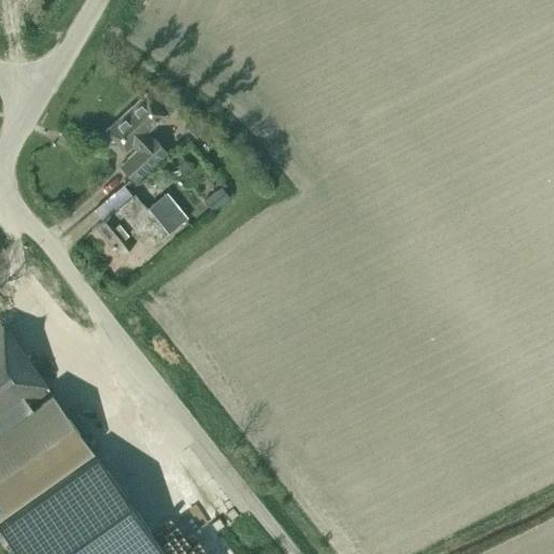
[(148,135),(152,130),(167,116),(148,96),(108,134),(127,154),(133,149),(137,153),(120,168),(136,186),(167,155),(148,135)]
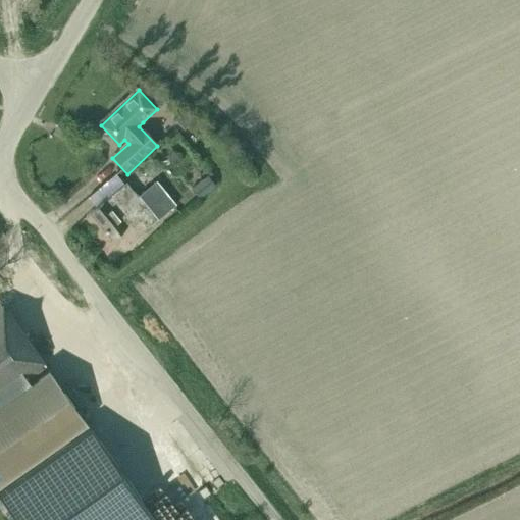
[(186,134),(195,125),(184,113),(174,121),(186,134)]
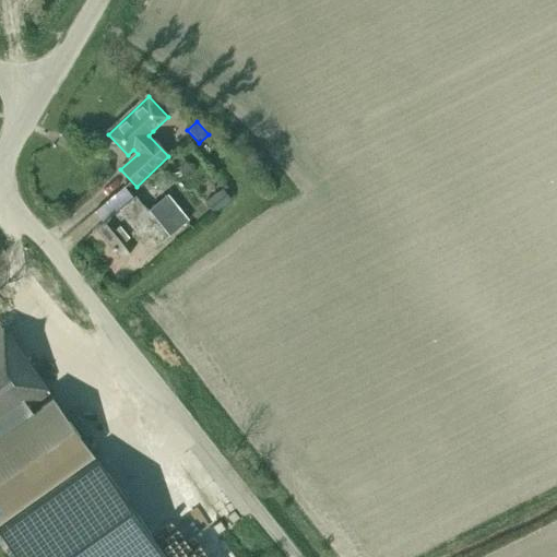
[(180,172),(188,179),(194,173),(187,165),(180,172)]
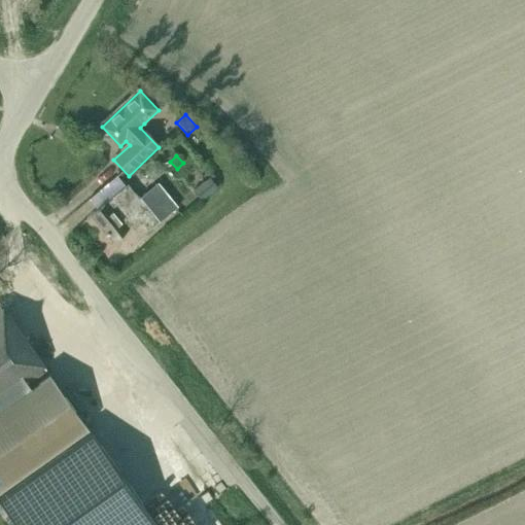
[(206,184),(195,193),(203,203),(219,189),(211,179),(214,177),(210,172),(202,178),(206,184)]
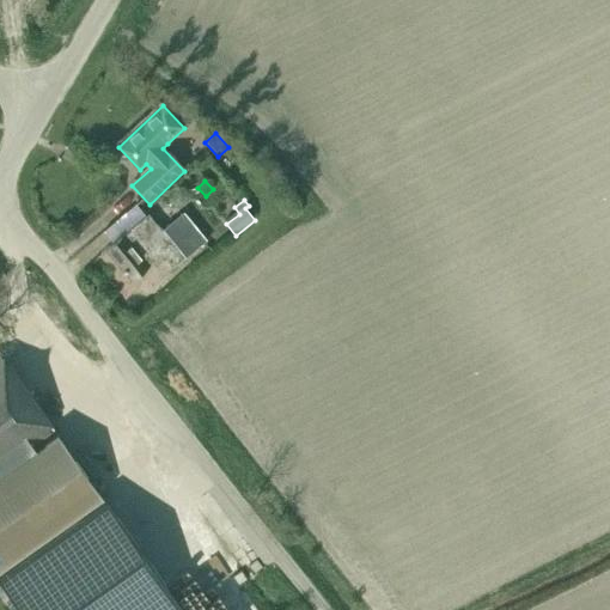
[(152,267),(150,264),(159,256),(165,263),(168,261),(175,269),(187,258),(188,260),(209,242),(185,214),(164,232),(150,215),(122,239),(108,251),(133,282),(152,267)]
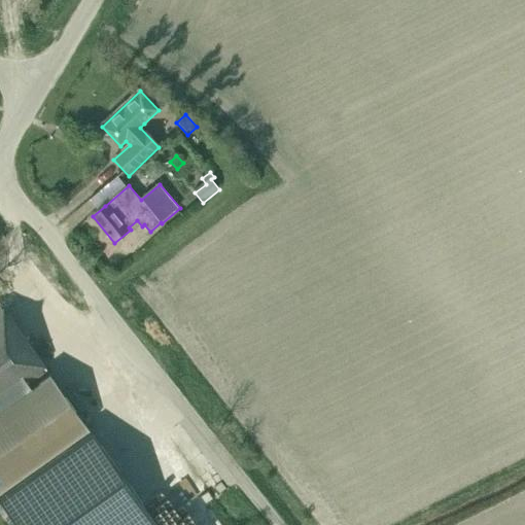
[(0,489),(88,428),(51,376),(32,389),(29,385),(48,372),(0,304),(0,489)]
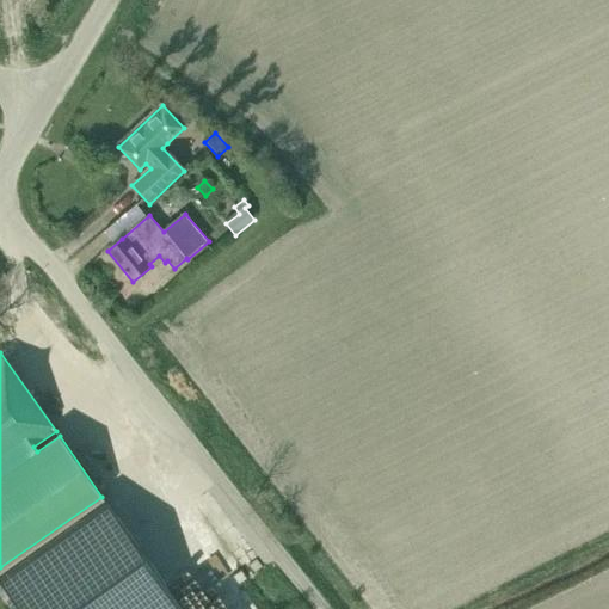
[(174,608),(179,606),(103,500),(0,574),(0,582),(19,608),(174,608)]
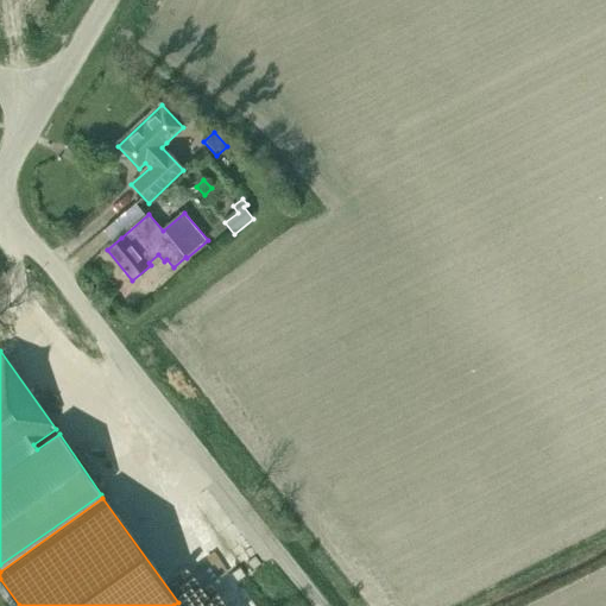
All buildings are outlined.
